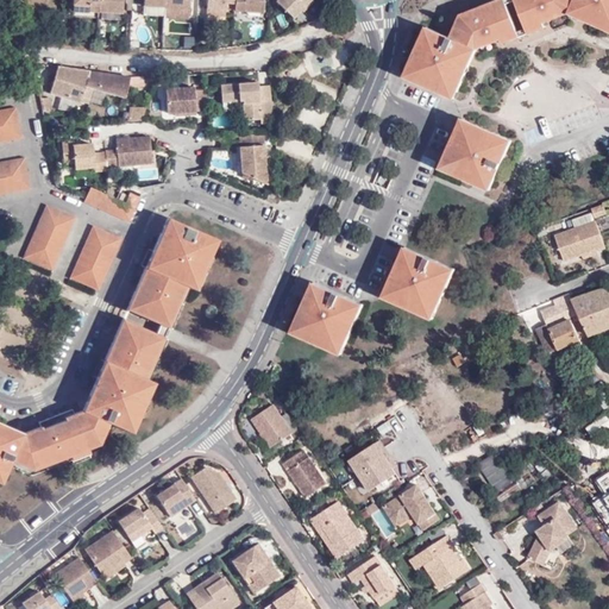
[(99,12),(99,0),(74,0),(74,4),(90,5),(89,12),(99,12)]
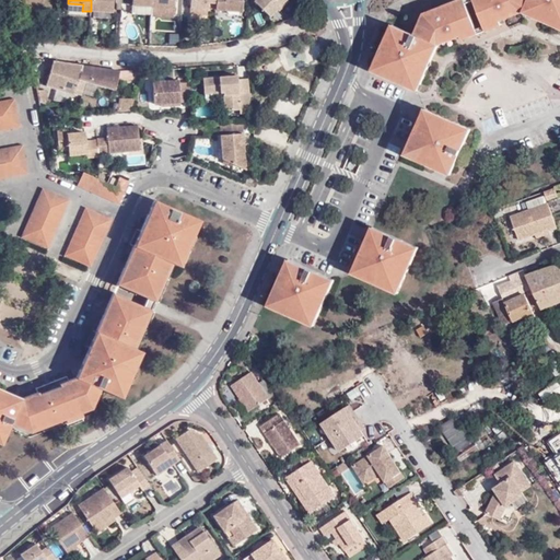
[(93,0),(93,12),(109,13),(109,0),(93,0)]
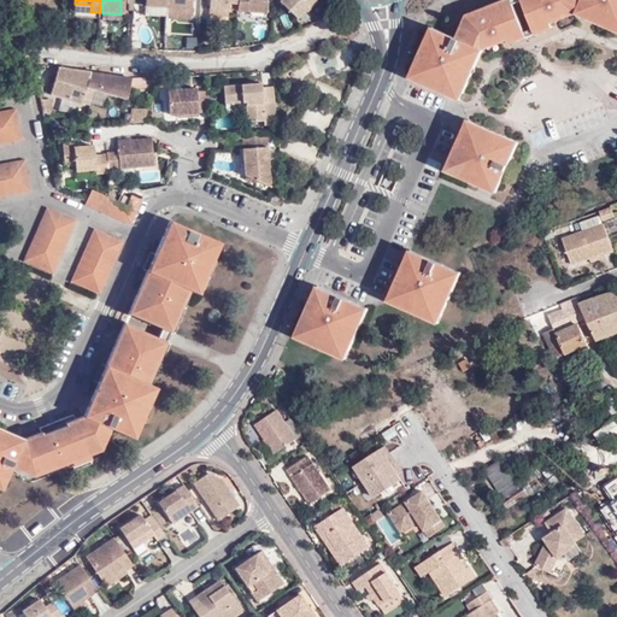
[(170,0),(170,9),(192,10),(192,0),(170,0)]
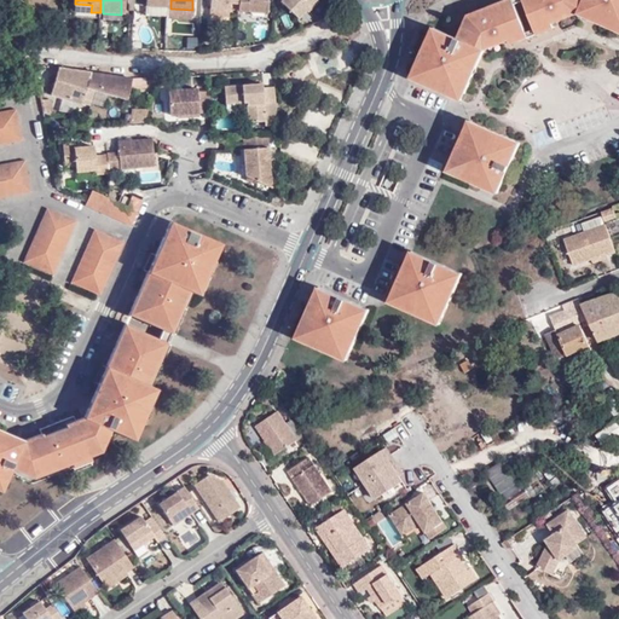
[(239,11),(239,0),(210,0),(210,19),(229,21),(230,11),(239,11)]
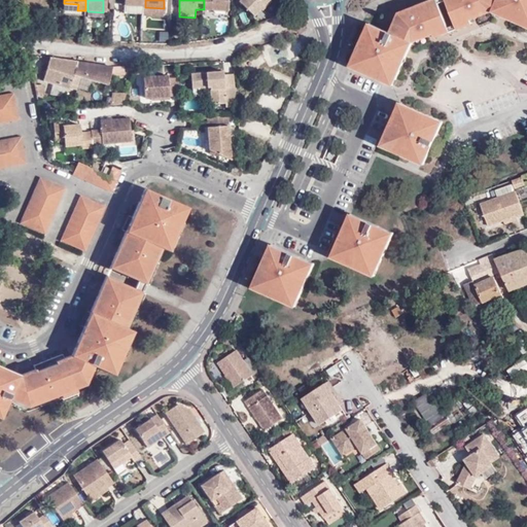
[(204,0),(204,9),(210,10),(227,11),(227,0),(204,0)]
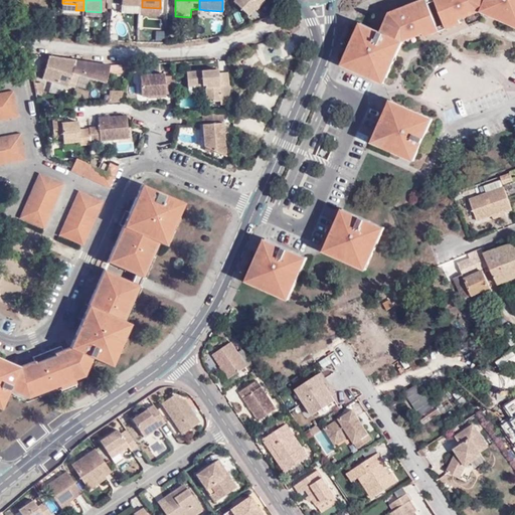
[(233,0),(233,2),(248,16),(262,0),(233,0)]
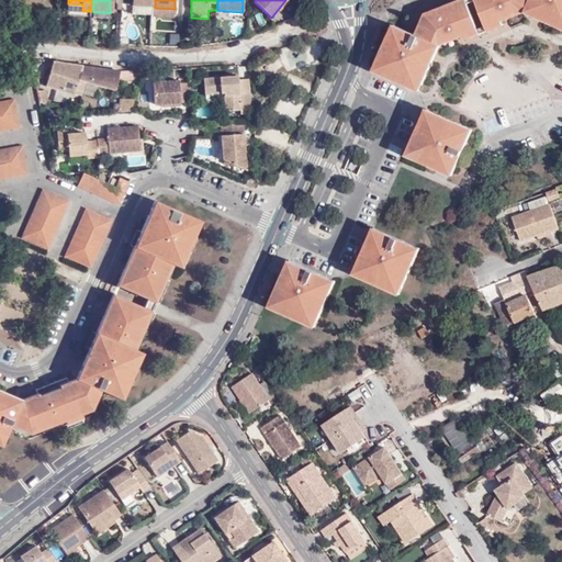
[(456,0),(426,11),(416,32),(440,44),(454,38),(456,29),(468,23),(471,32),(480,29),(470,1),(462,3),(460,0),(456,0)]
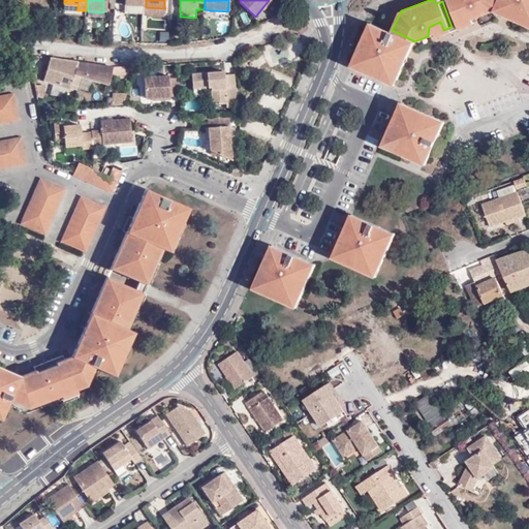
[(445,0),(442,1),(452,27),(459,24),(449,0),(445,0)]
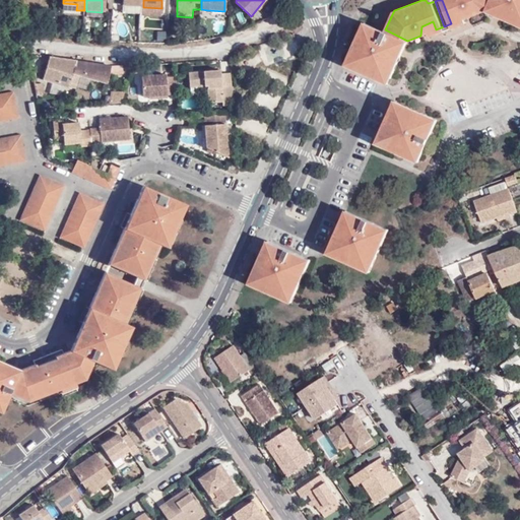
[(442,0),(451,23),(459,20),(457,13),(468,9),(471,16),(486,11),(491,0),(442,0)]
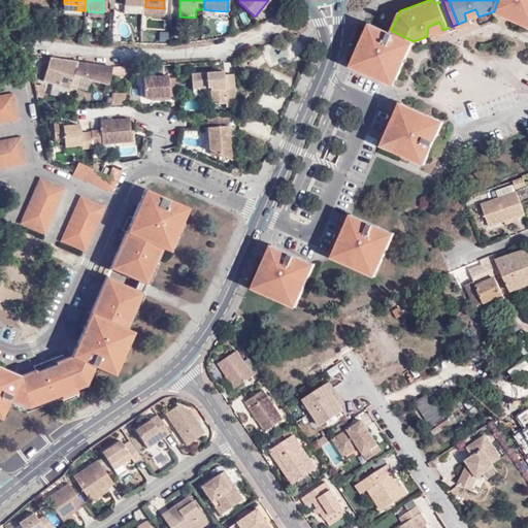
[(527,0),(498,0),(494,11),(500,13),(503,5),(513,9),(509,18),(523,24),(524,20),(527,21),(527,0)]
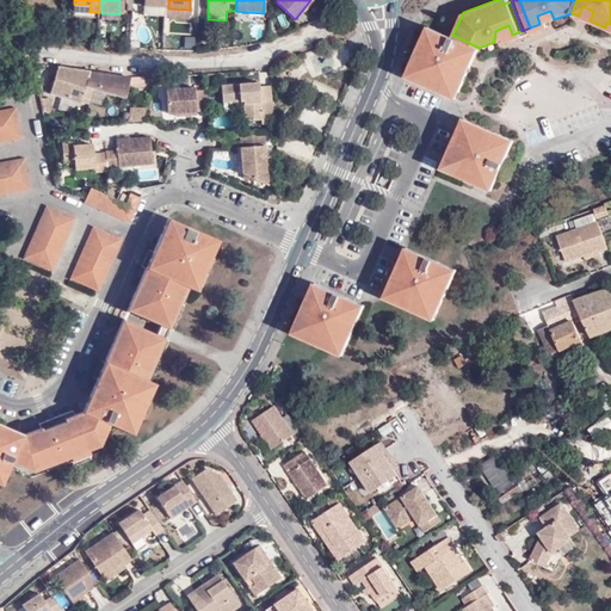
[(582,6),(579,16),(590,20),(593,11),(582,6)]
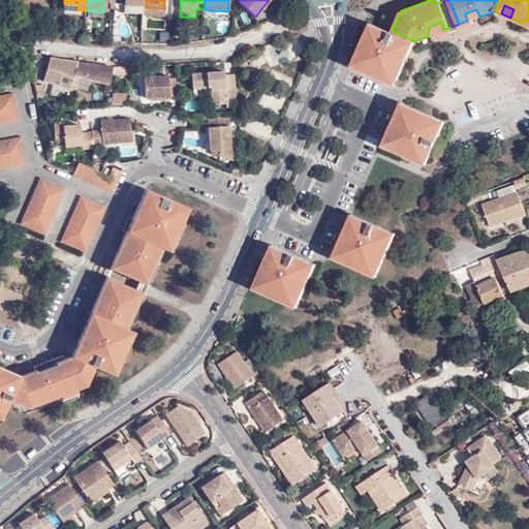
[(465,13),(467,21),(479,17),(476,9),(465,13)]
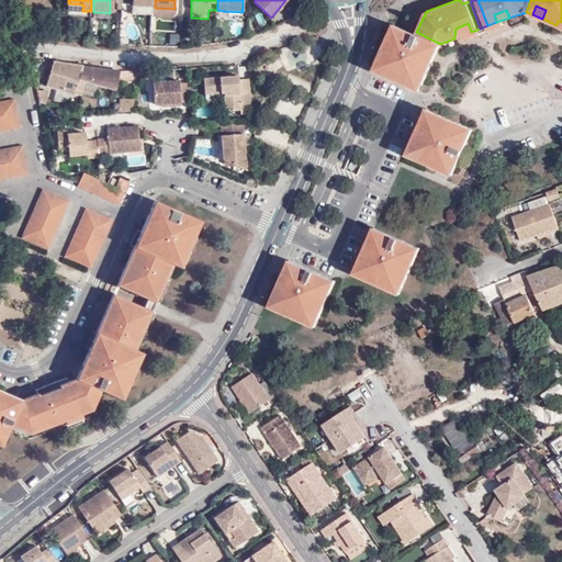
[(506,22),(462,38),(463,42),(508,26),(506,22)]
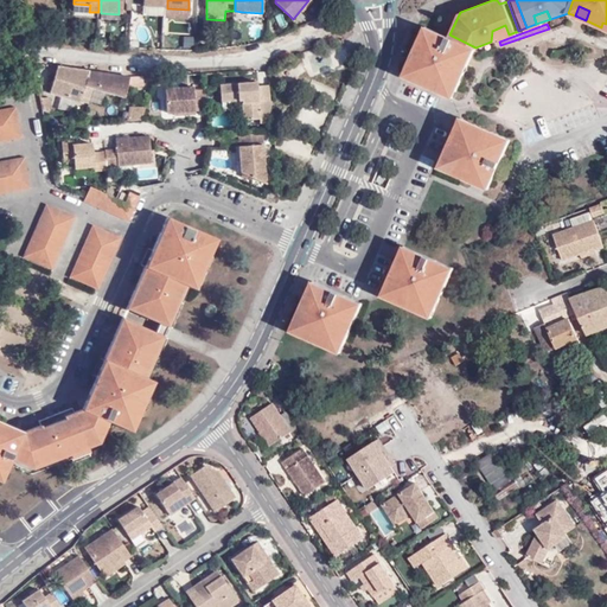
[(426,25),(417,43),(423,45),(409,77),(449,95),(457,80),(461,82),(468,64),(459,59),(462,51),(472,57),(475,48),(449,34),(426,25)]
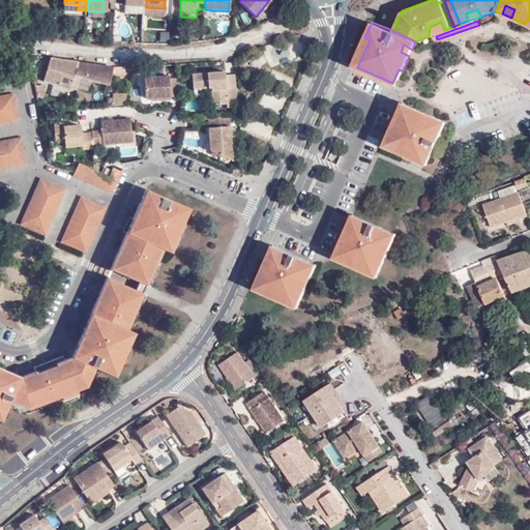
[(430,27),(429,36),(444,30),(441,22),(430,27)]
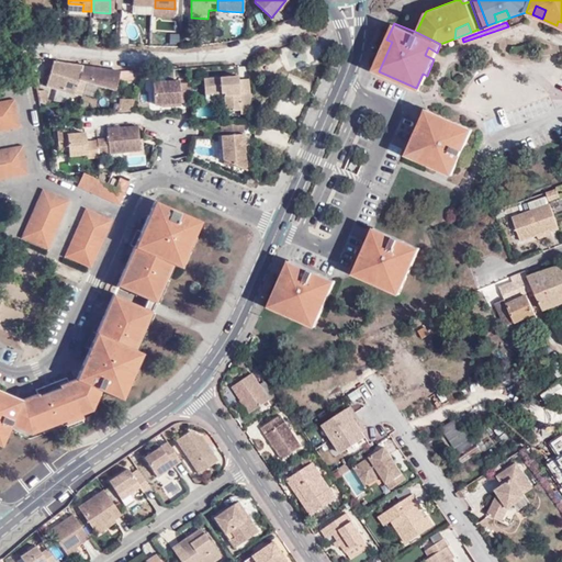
[(392,42),(386,40),(373,68),(379,71),(392,42)]
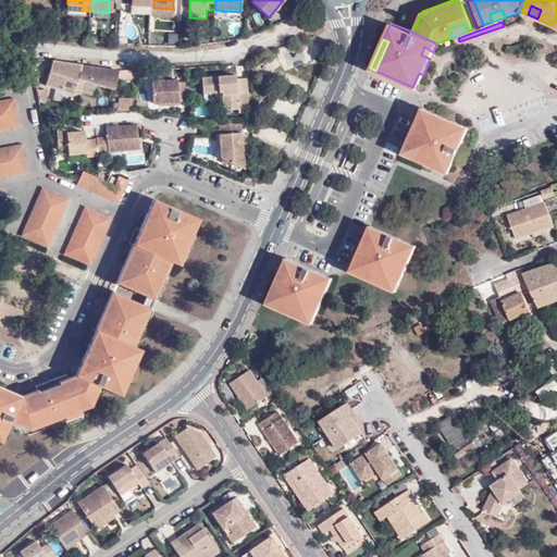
[(421,54),(430,59),(433,52),(424,47),(421,54)]
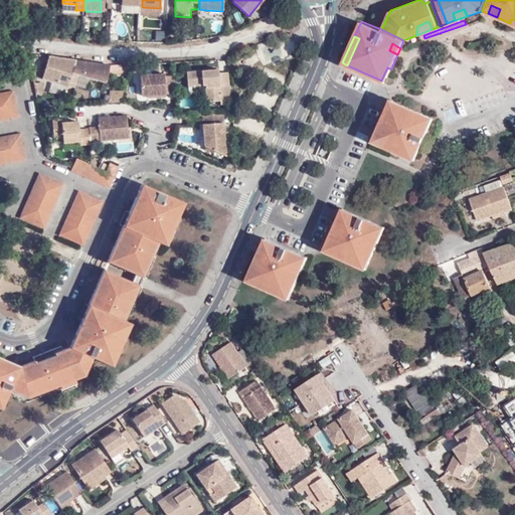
[(75,68),(77,60),(50,56),(45,78),(71,86),(75,68)]
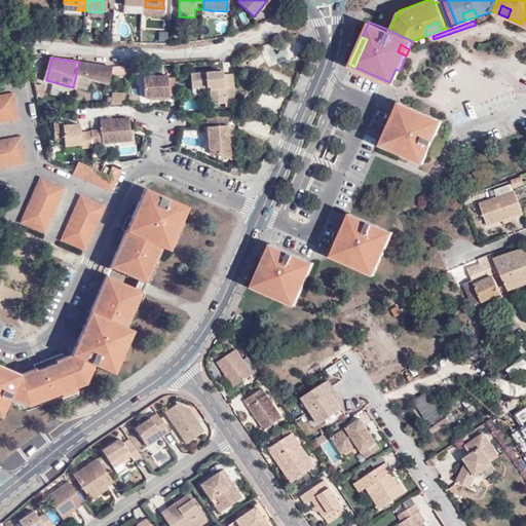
[(110,66),(79,62),(77,70),(84,71),(83,74),(112,82),(113,74),(123,74),(124,66),(110,66)]
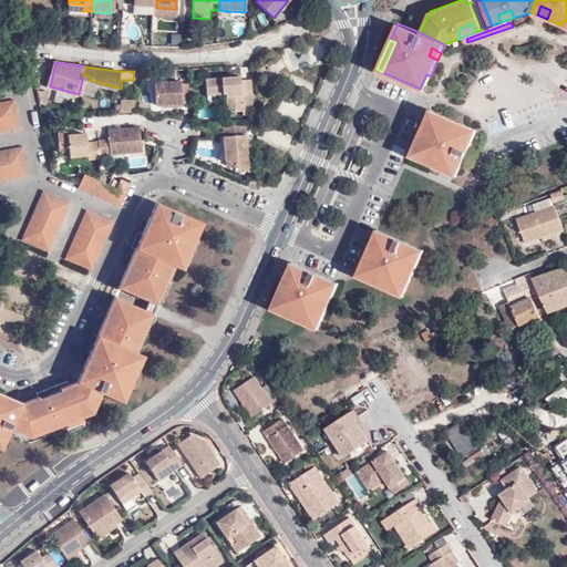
[(158,70),(144,70),(144,79),(160,78),(158,70)]
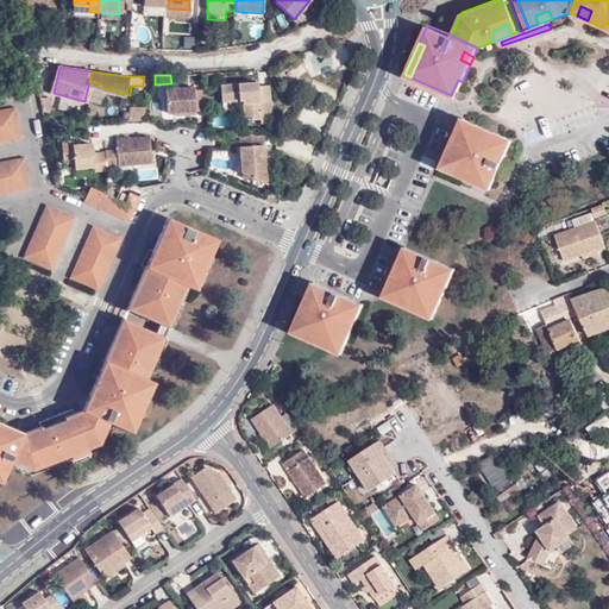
[(458,80),(451,95),(454,98),(463,82),(458,80)]
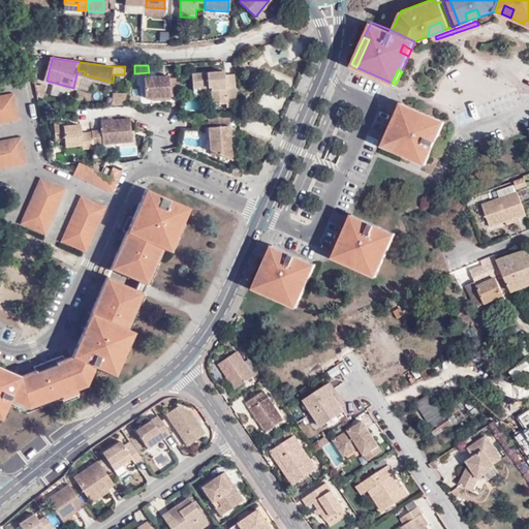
[(85,71),(78,70),(73,88),(80,90),(84,74),(85,71)]
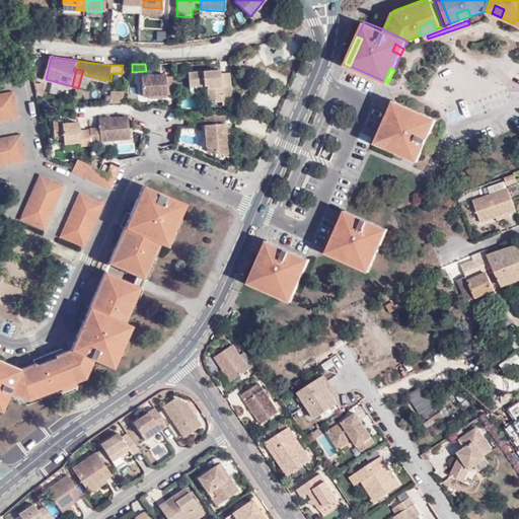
[(232,103),(230,85),(220,86),(220,73),(220,70),(188,72),(188,85),(206,85),(207,102),(220,101),(220,104),(232,103)]
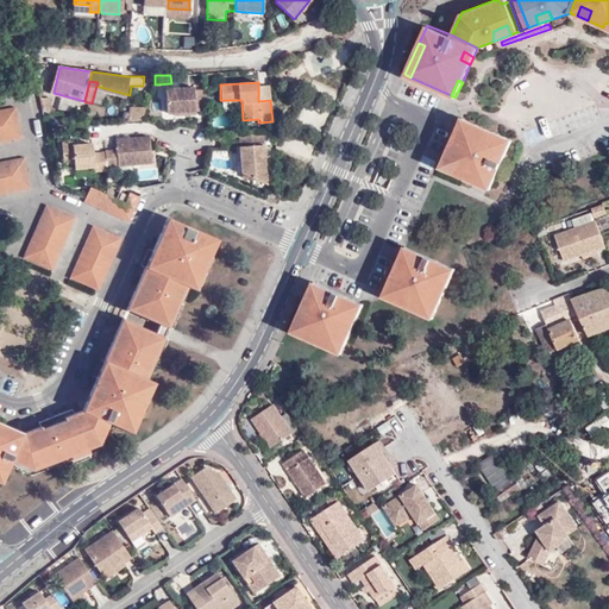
[(270,100),(270,96),(269,85),(258,86),(258,101),(270,100)]
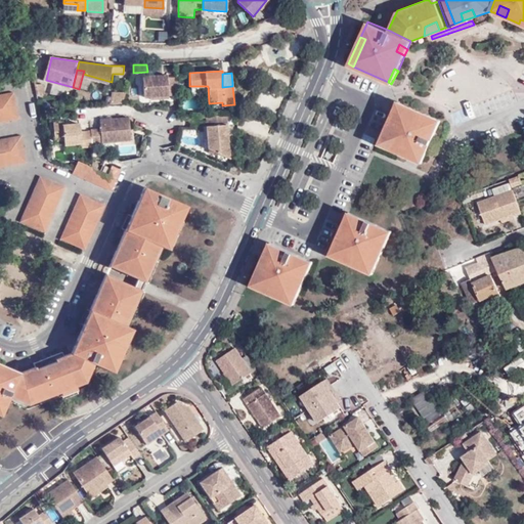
[(180,94),(179,77),(169,77),(169,74),(145,76),(145,94),(180,94)]
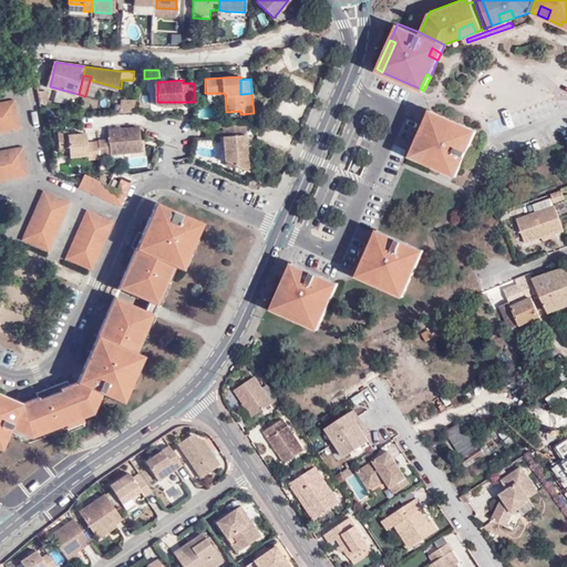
[(0,132),(20,129),(14,100),(0,102),(0,132)]
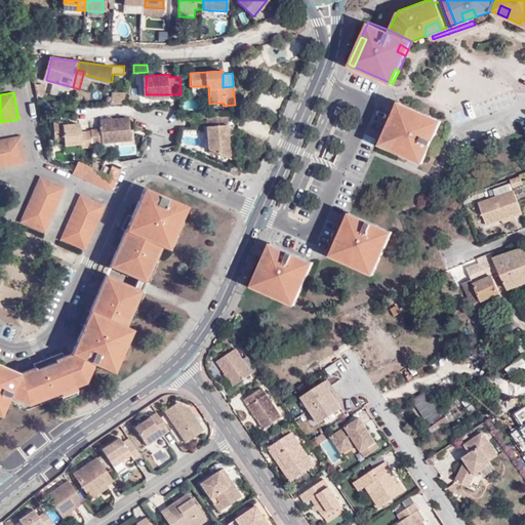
[(111,106),(124,106),(124,93),(111,93),(111,106)]
